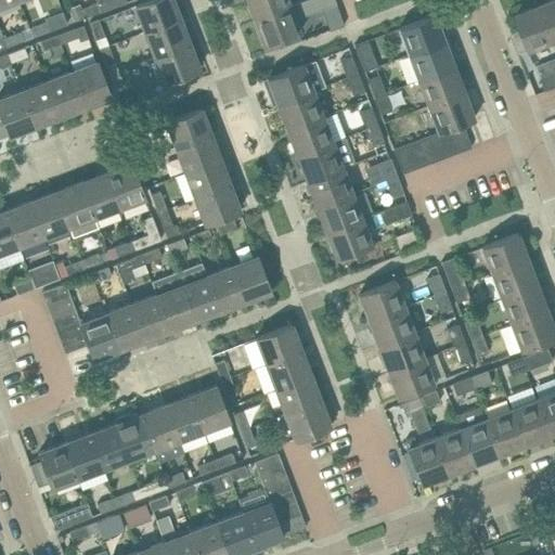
[(100,10),(116,4),(115,0),(100,0),(97,1),(100,10)]
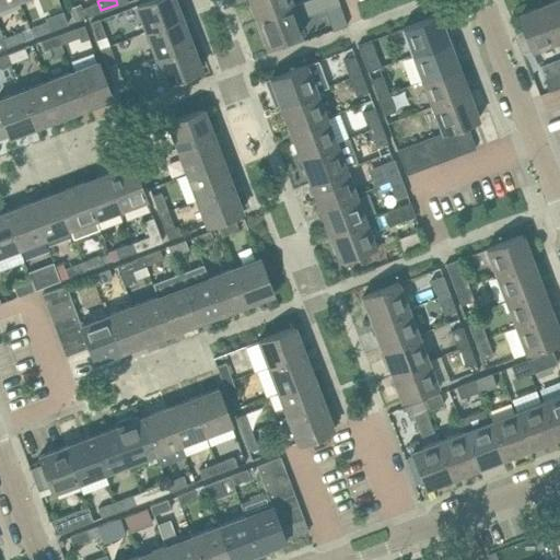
[(181,18),(174,0),(148,0),(136,4),(146,31),(181,18)]
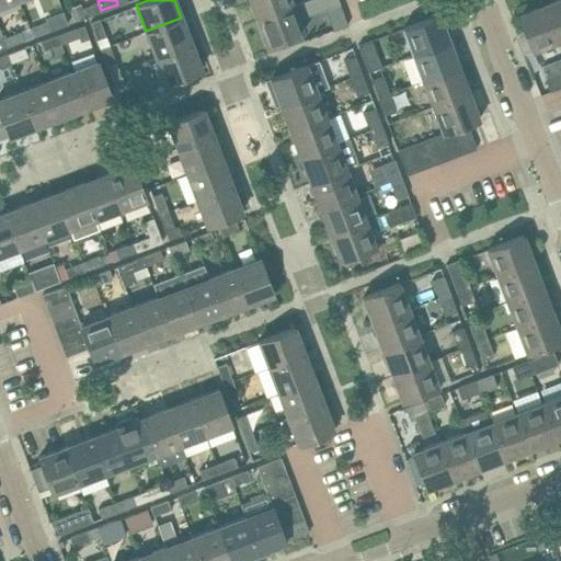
[(294,4),(292,0),(250,0),(256,19),(294,4)]
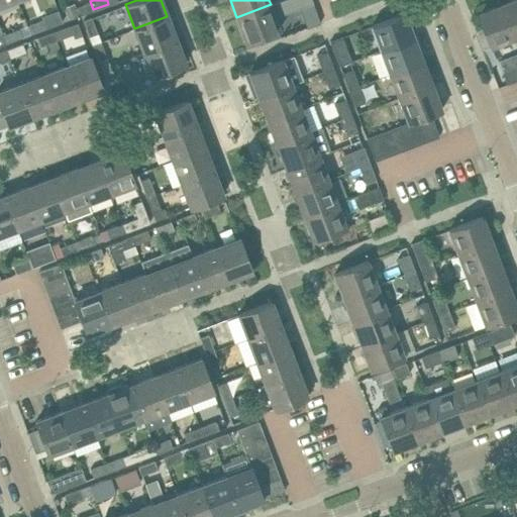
[(276,17),(289,12),(284,0),(271,5),(271,4),(240,15),(236,17),(246,41),(280,28),(276,17)]
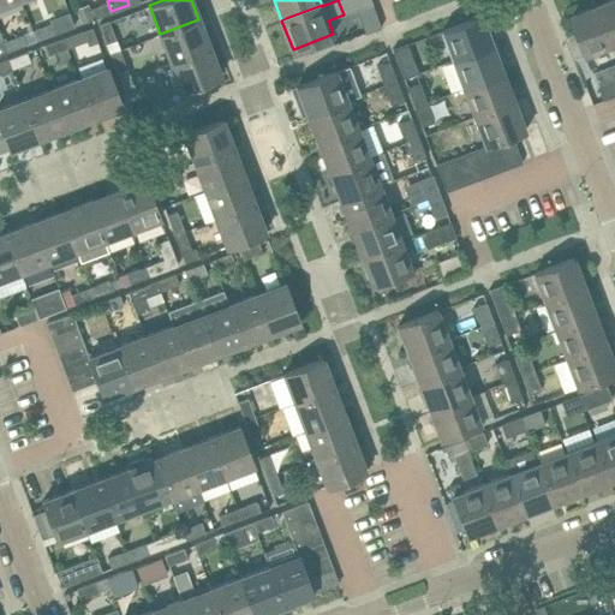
[(344,15),(370,5),(368,0),(338,0),(344,15)]
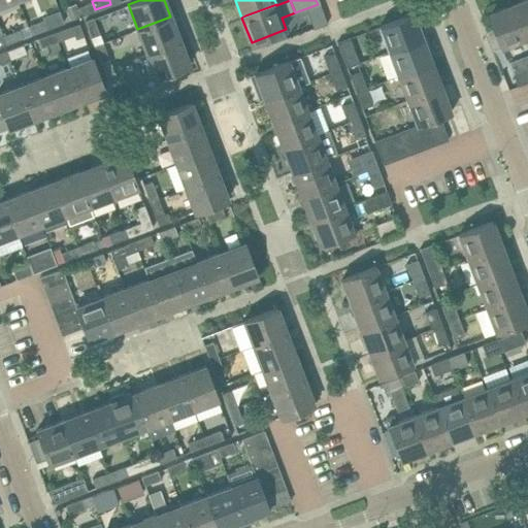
[(527,0),(523,0),(516,3),(527,33),(527,0)]
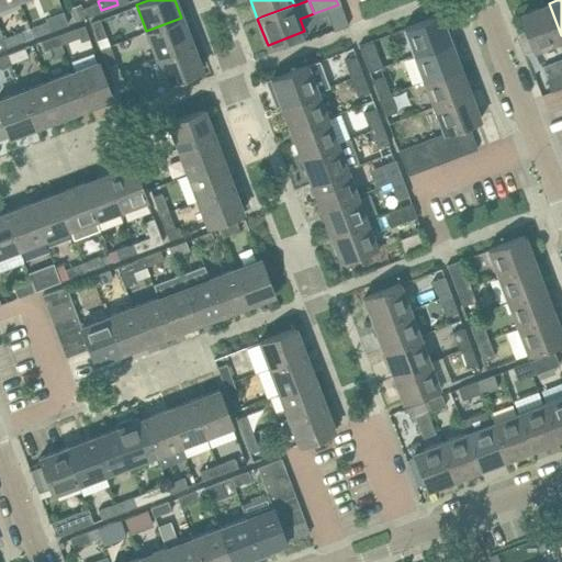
[(82,8),(80,3),(68,8),(72,21),(101,10),(98,1),(82,8)]
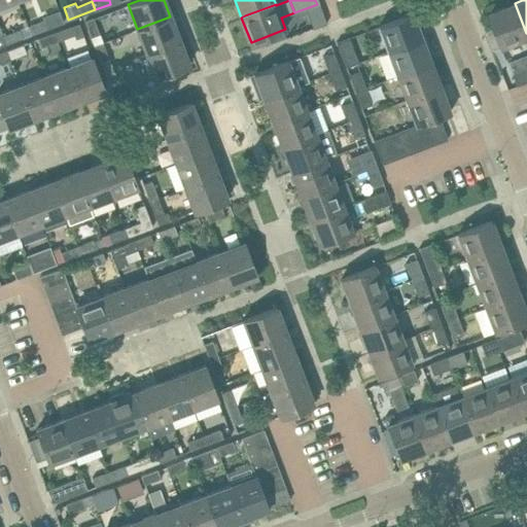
[(526,33),(515,3),(490,12),(503,47),(526,37),(526,33)]
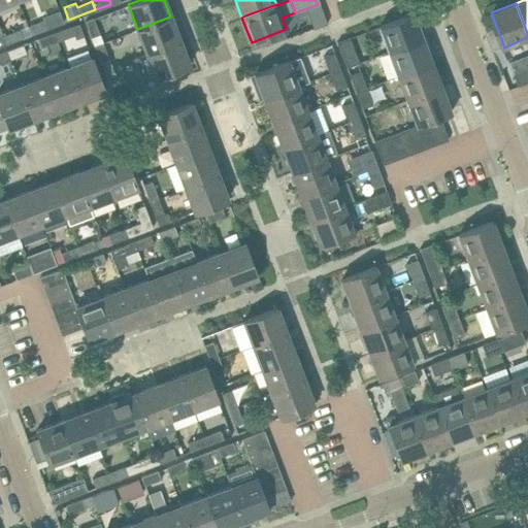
[(423,38),(414,12),(380,26),(389,51),(423,38)]
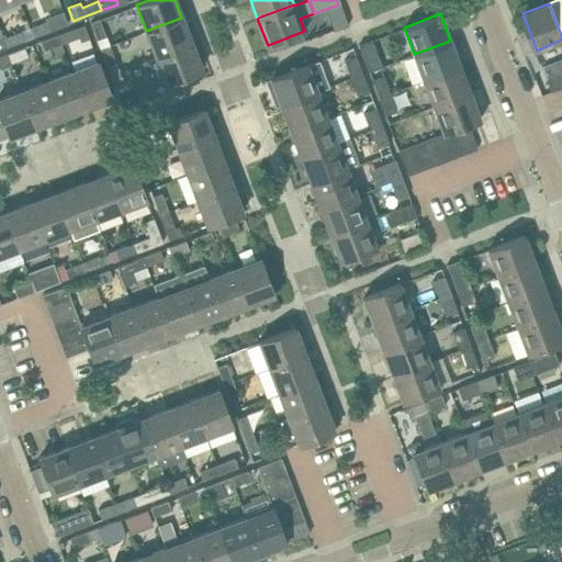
[(191,43),(181,18),(146,31),(156,56),(191,43)]
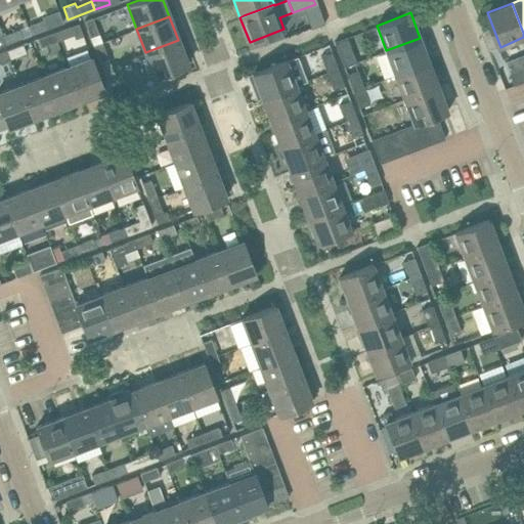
[(89,37),(97,34),(92,17),(83,20),(89,37)]
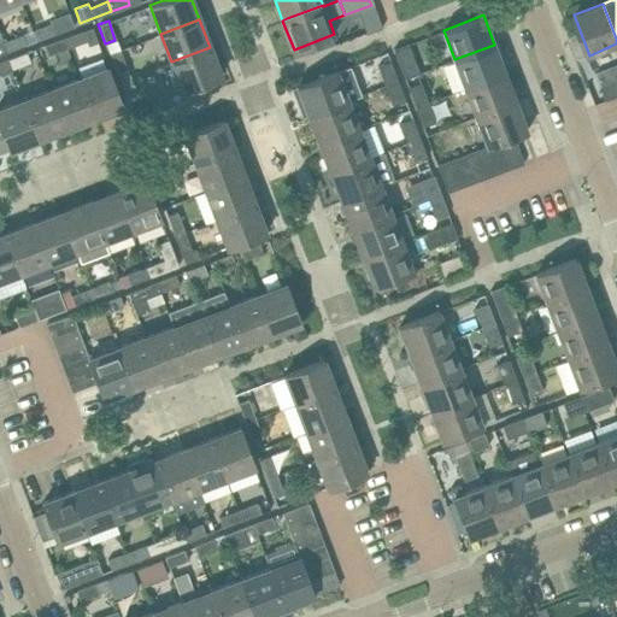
[(35,40),(53,34),(50,23),(31,30),(35,40)]
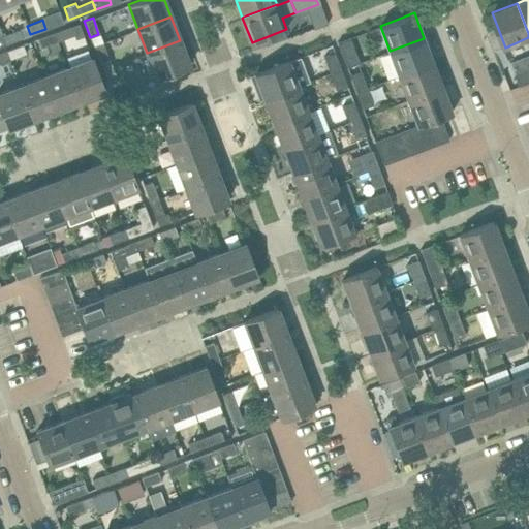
[(30,34),(27,26),(2,35),(4,43),(30,34)]
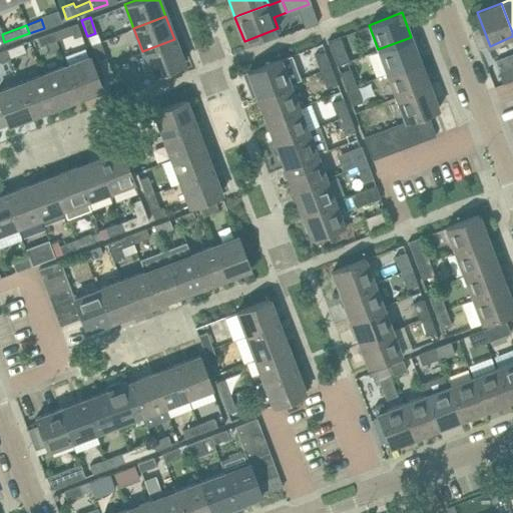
[(56,39),(71,33),(68,25),(53,31),(56,39)]
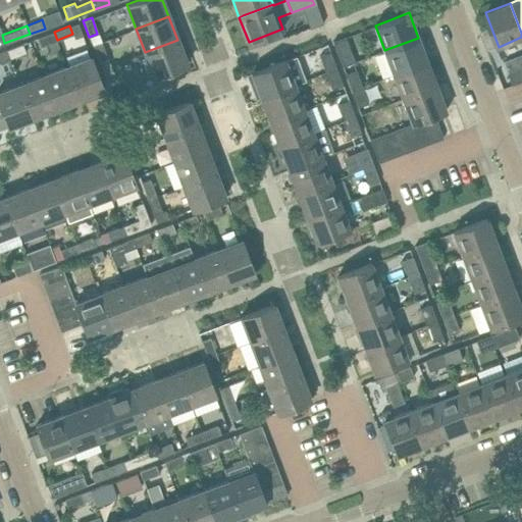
[(57,40),(54,32),(38,38),(41,46),(57,40)]
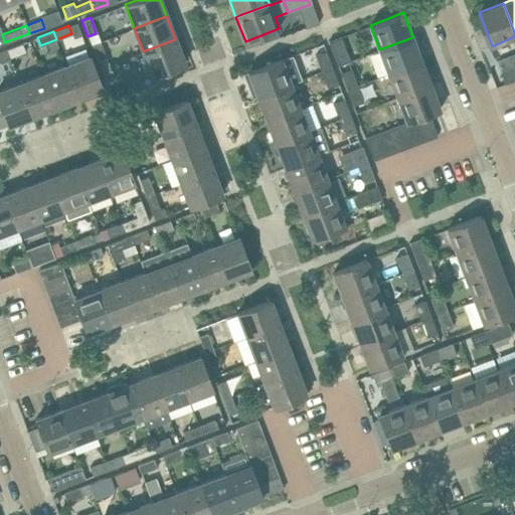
[(328,40),(337,65),(348,61),(339,36),(328,40)]
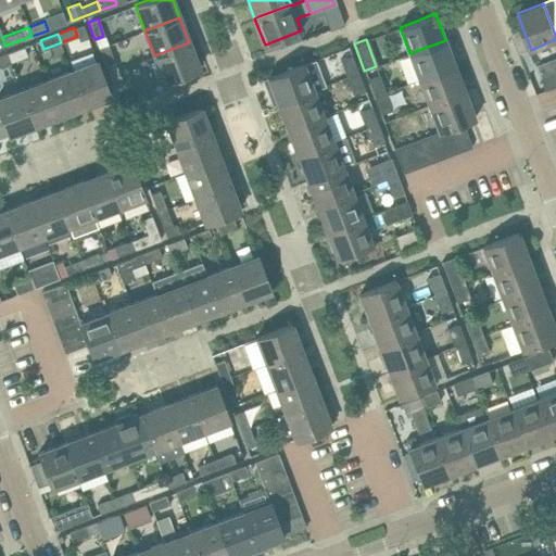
[(455,65),(445,40),(409,53),(419,79),(455,65)]
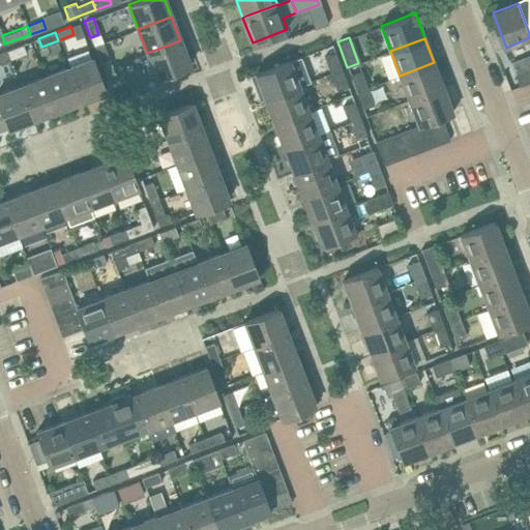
[(135,58),(144,83),(189,65),(180,40),(147,53),(135,58)]
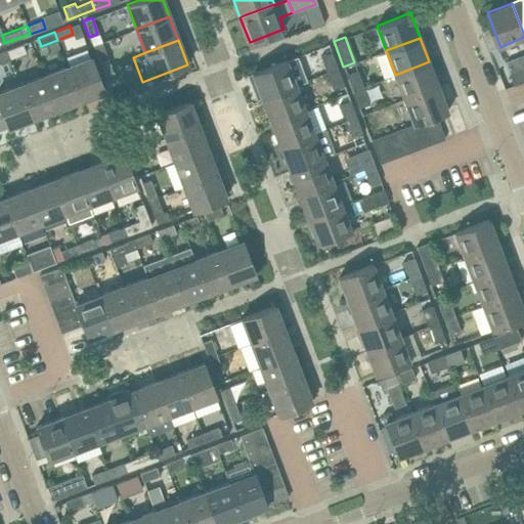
[(98,60),(106,57),(100,42),(92,45),(98,60)]
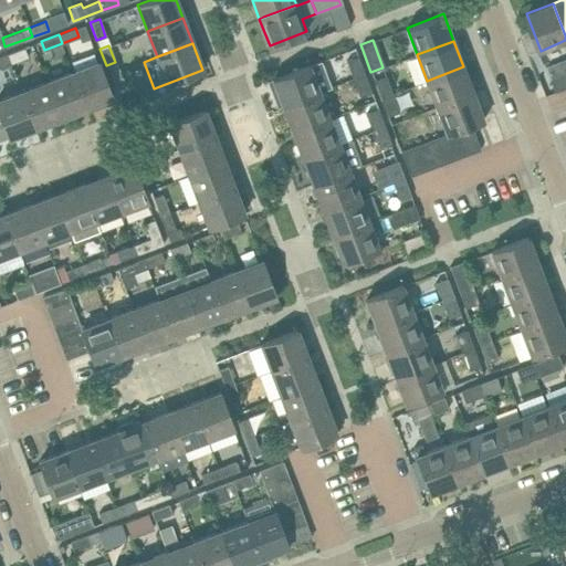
[(11,62),(28,55),(24,46),(7,53),(11,62)]
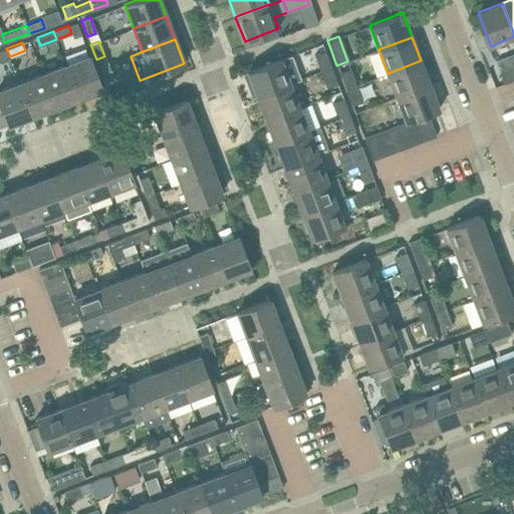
[(0,59),(10,56),(6,48),(0,50),(0,59)]
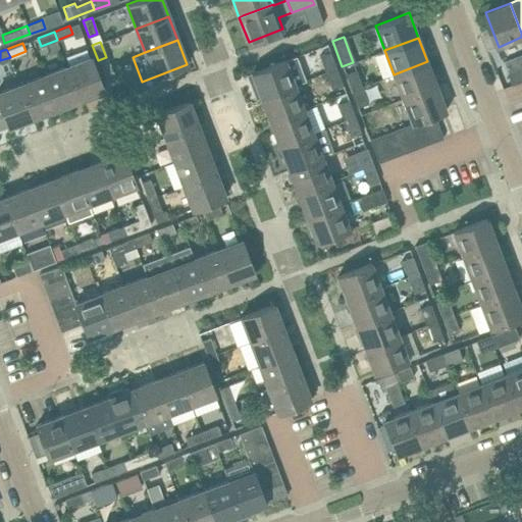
[(325,72),(337,68),(331,52),(319,57),(325,72)]
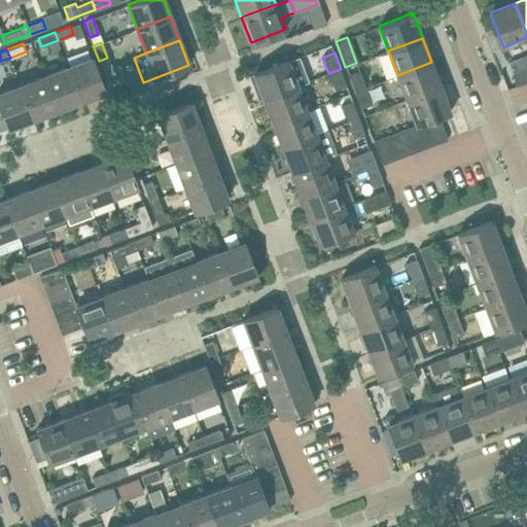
[(105,91),(93,58),(68,67),(80,100),(105,91)]
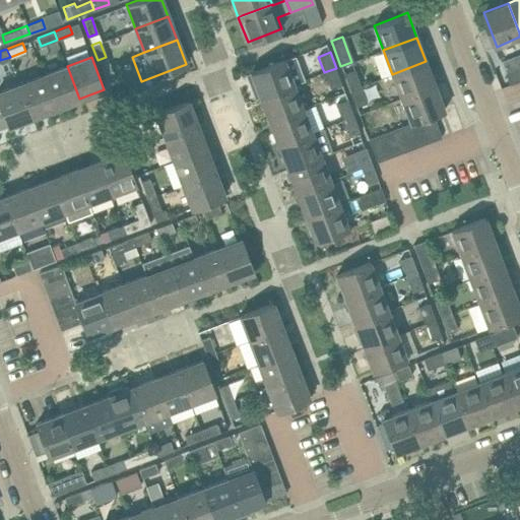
[(260,96),(294,84),(284,59),(251,72),(260,96)]
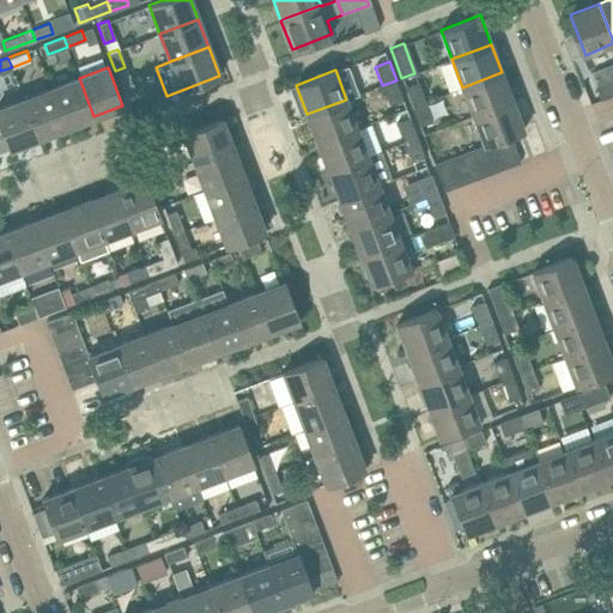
[(513,101),(502,72),(462,87),(473,116),(513,101)]
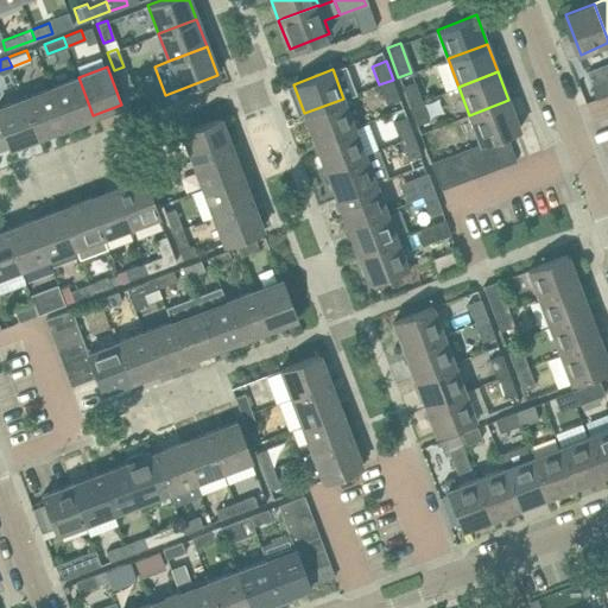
[(125,99),(135,95),(130,76),(119,80),(125,99)]
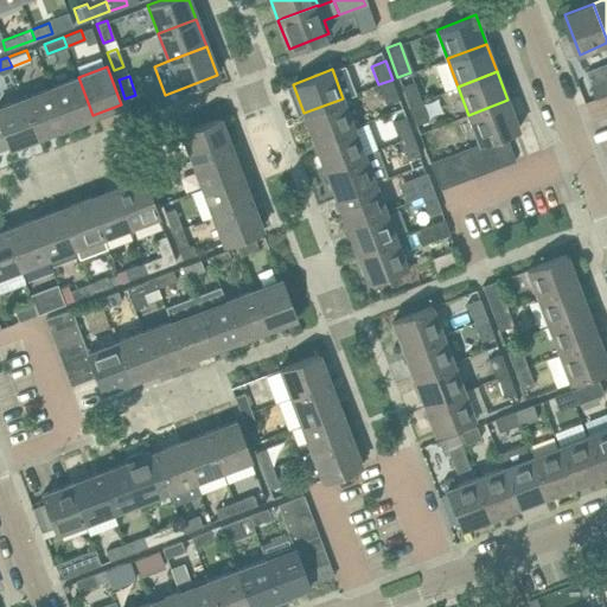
[(93,115),(78,77),(51,88),(65,126),(93,115)]
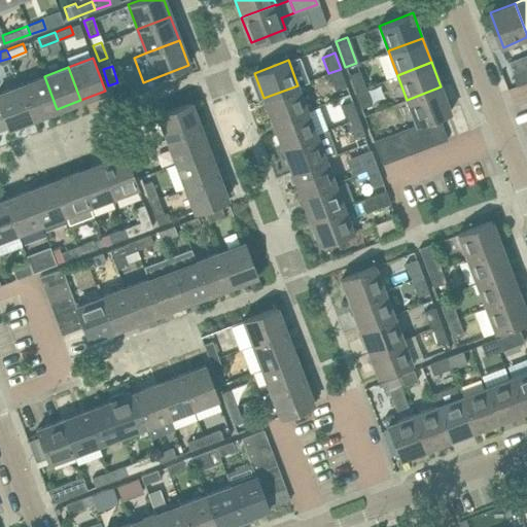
[(526,81),(526,67),(514,73),(518,85),(526,81)]
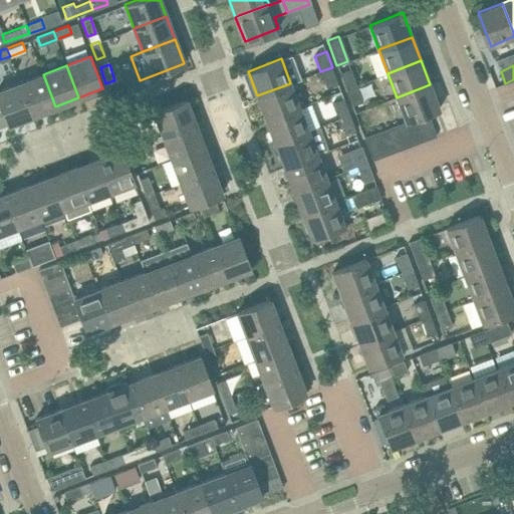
[(332,67),(320,71),(326,87),(338,83),(332,67)]
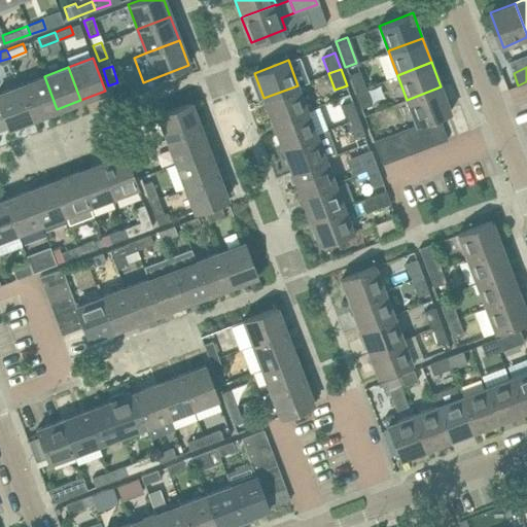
[(355,92),(366,86),(360,70),(349,75),(355,92)]
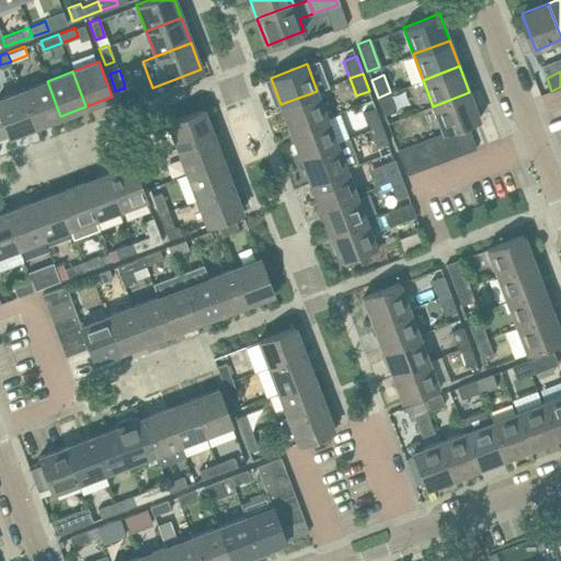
[(60,116),(47,81),(21,90),(34,125),(60,116)]
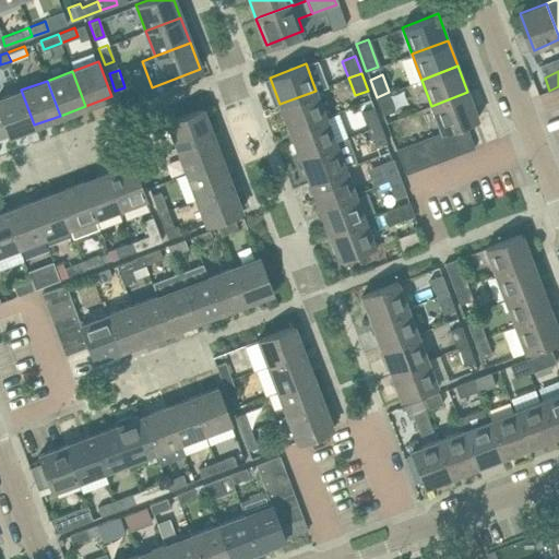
[(21,90),(0,97),(0,113),(4,125),(9,134),(11,134),(12,138),(26,132),(25,129),(34,125),(21,90)]
